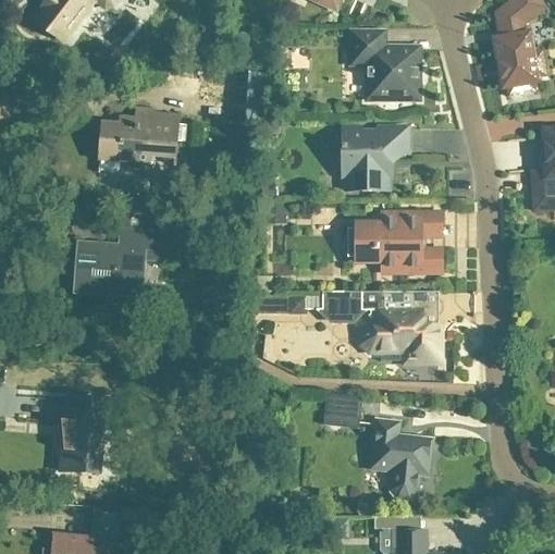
[(48,0),(40,10),(58,24),(77,0),(96,0),(102,4),(110,3),(112,0),(48,0)]
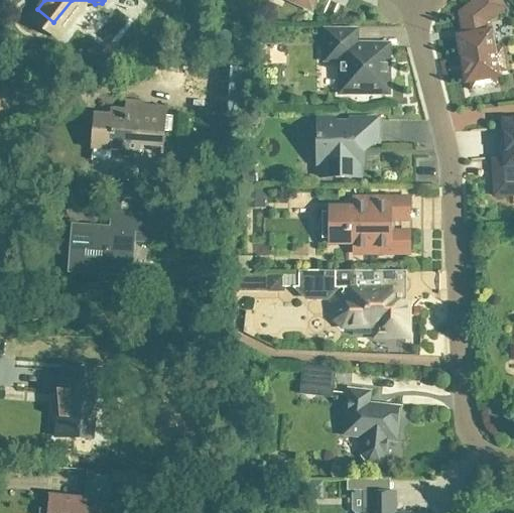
[(458,34),(466,79),(498,73),(497,71),(506,69),(501,44),(493,46),(490,28),(485,29),(483,20),(504,4),(501,0),(472,0),(460,10),(464,33),(458,34)]
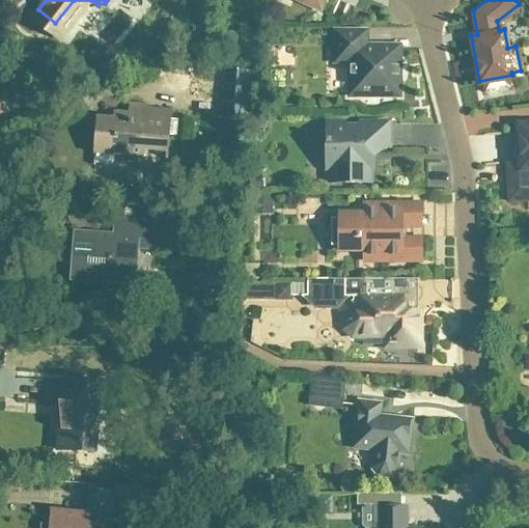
[(396,91),(397,46),(366,45),(366,28),(334,27),(334,59),(352,60),(352,90),(396,91)]
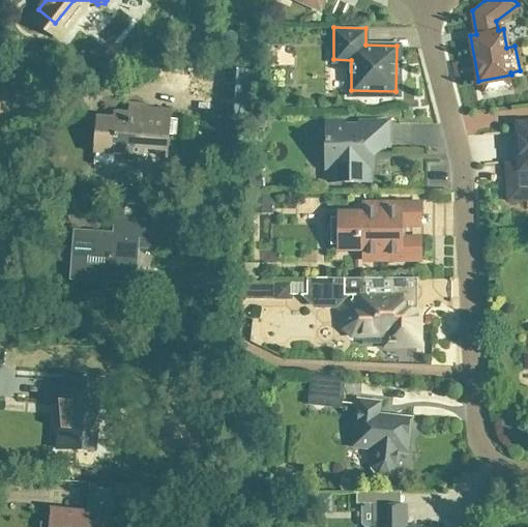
[(246,69),(224,68),(221,114),(231,115),(230,122),(242,123),(246,69)]
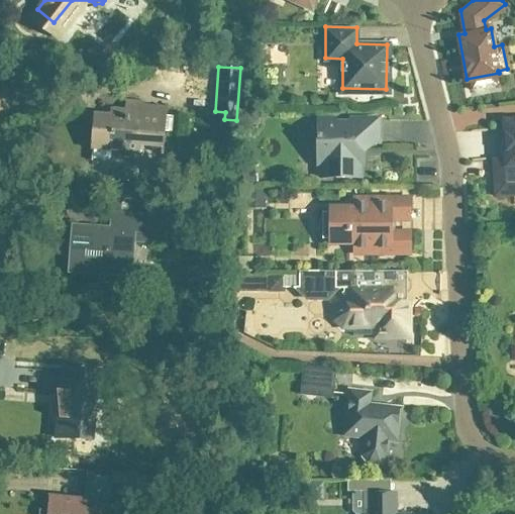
[(163,143),(164,128),(170,129),(172,114),(165,114),(166,101),(126,98),(126,107),(112,106),(111,112),(95,111),(92,145),(139,149),(140,141),(163,143)]
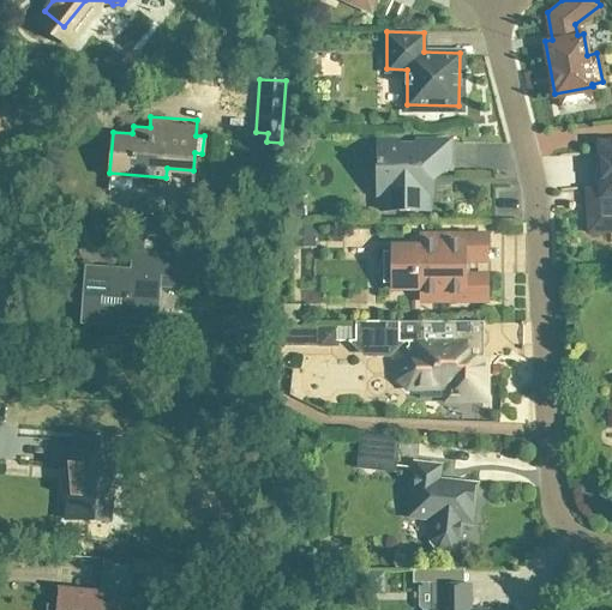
[(431,167),(449,167),(449,139),(378,138),(377,192),(382,192),(382,207),(427,207),(427,192),(431,192),(431,167)]
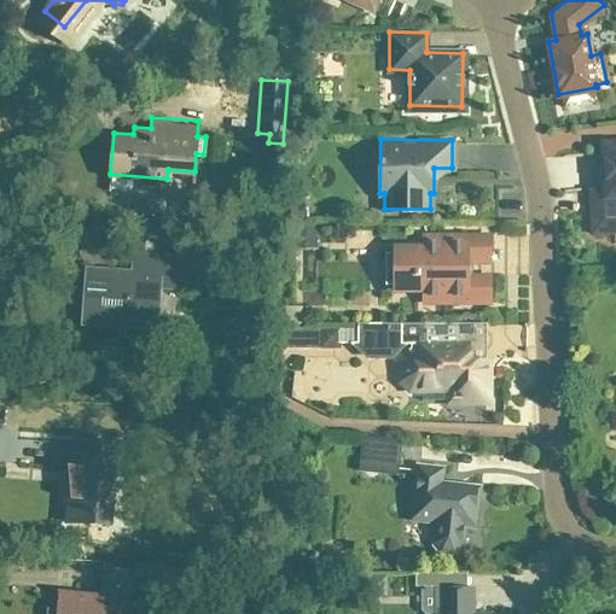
[(612,193),(610,197),(593,197),(594,222),(600,227),(615,227),(615,224),(615,140),(612,141),(604,150),(605,187),(612,193)]
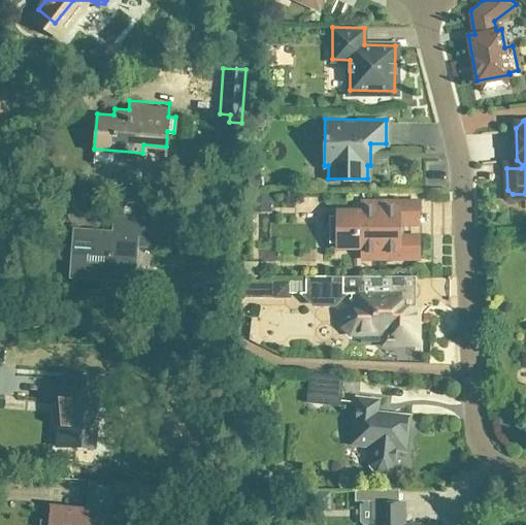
[(119,201),(162,204),(163,190),(120,187),(119,201)]
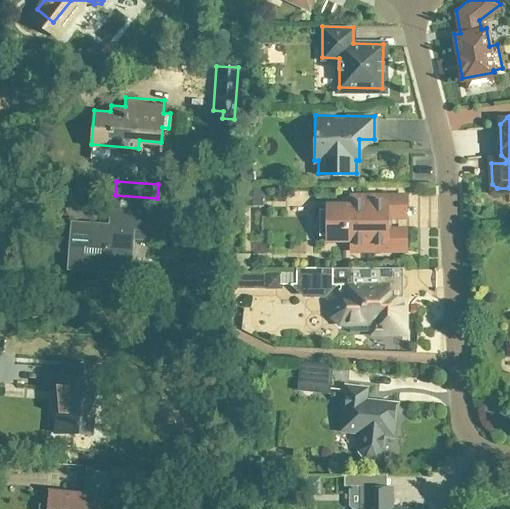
[(367,248),(404,248),(404,227),(385,227),(385,217),(406,217),(406,194),(385,194),(352,194),(352,203),(328,203),(328,207),(318,207),(318,235),(328,235),(328,239),(348,239),(367,239),(367,248)]
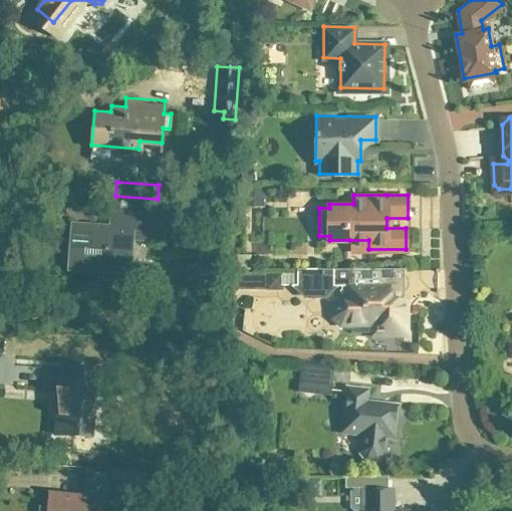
[(69,267),(131,271),(133,236),(154,238),(155,214),(111,211),(110,225),(72,222),(69,267)]
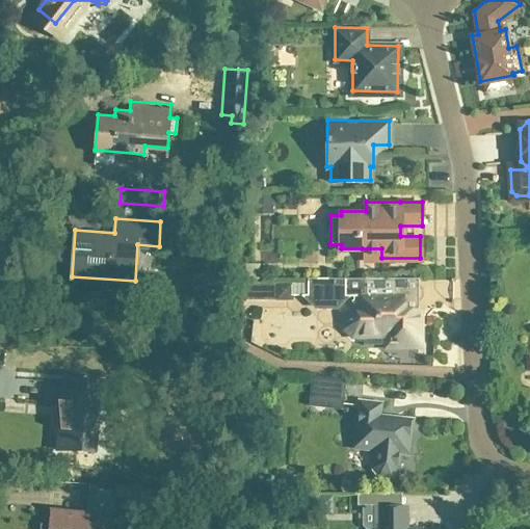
[(239,280),(239,298),(291,298),(291,294),(300,294),(314,308),(336,308),(349,294),(358,293),(358,303),(352,303),(345,311),(345,326),(353,334),(361,334),(361,343),(397,343),(397,344),(418,344),(418,334),(421,334),(421,310),(412,310),(411,312),(401,302),(395,302),(395,276),(363,276),(307,276),(307,280),(239,280)]
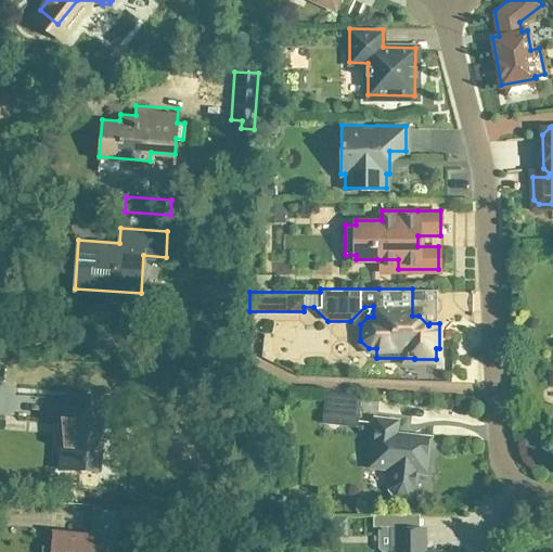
[(322,410),(356,414),(358,395),(323,390),(322,410)]
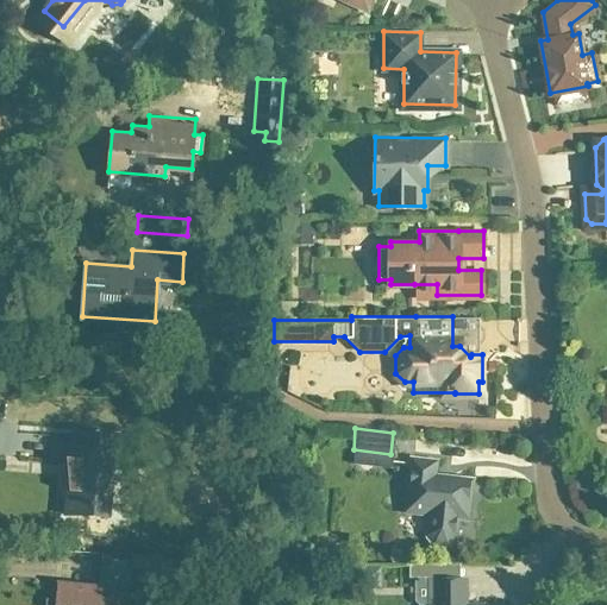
[(68,459),(64,510),(107,514),(114,436),(70,433),(68,458),(66,458),(64,459),(68,459)]
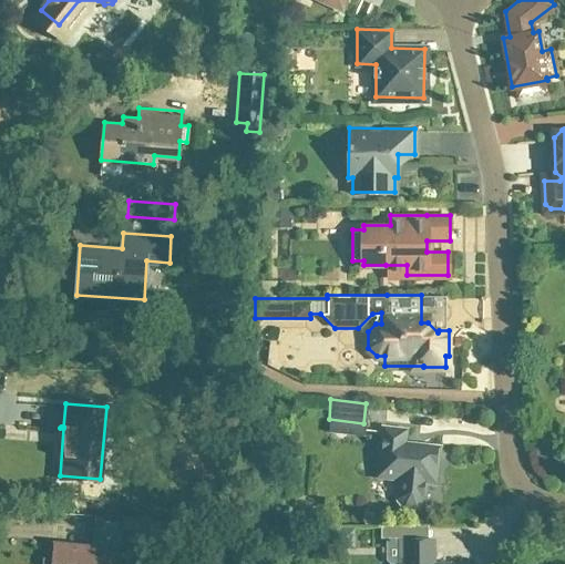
[(435,482),(440,445),(406,442),(407,428),(382,426),(377,475),(400,478),(398,498),(403,505),(417,506),(424,501),(427,481),(435,482)]
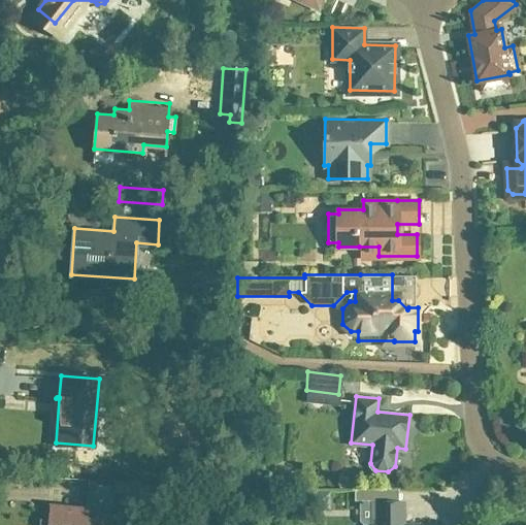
[(371,487),(355,487),(355,499),(371,499),(371,487)]
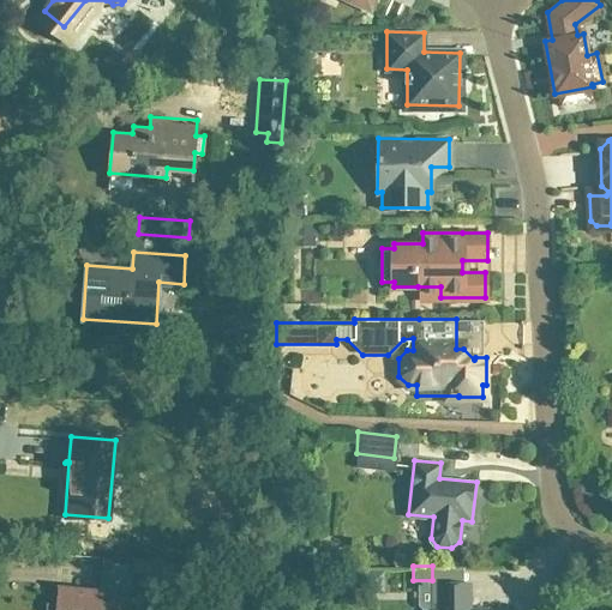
[(471,609),(469,583),(438,583),(438,609),(432,609),(431,609),(487,609),(489,609),(471,609)]
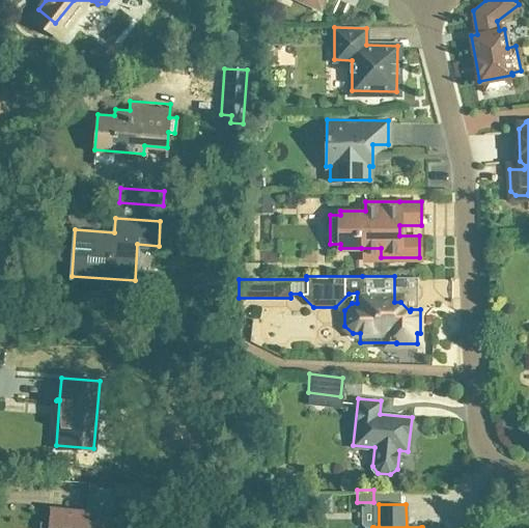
[(100,527),(103,511),(50,505),(46,527),(100,527)]
